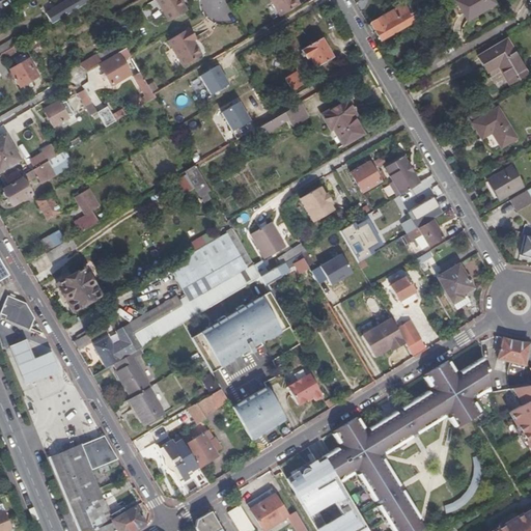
[(52,24),(90,0),(65,0),(46,12),(52,24)]
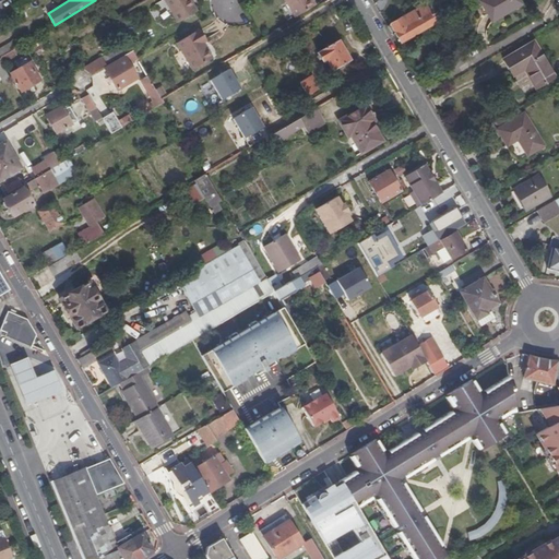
[(173,14),(164,0),(161,0),(156,3),(165,19),(173,14)]
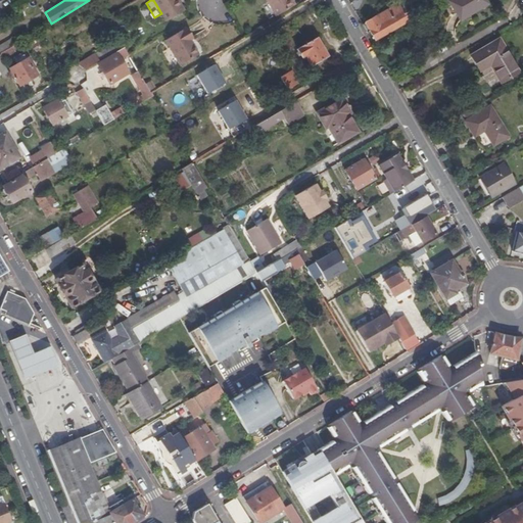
[(153,0),(161,13),(165,20),(183,10),(177,0),(153,0)]
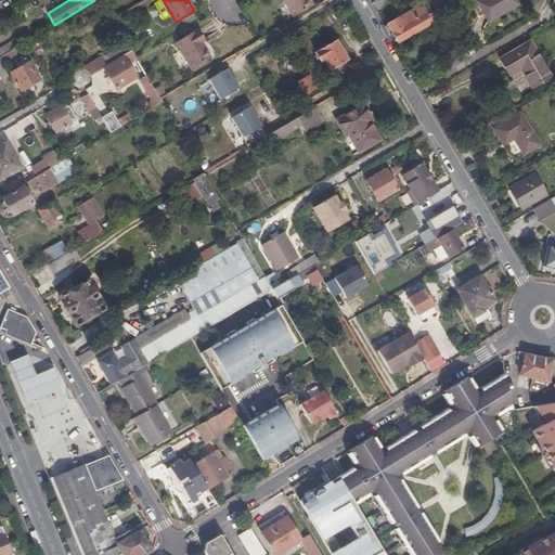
[(292,15),(282,0),(274,4),(283,21),(292,15)]
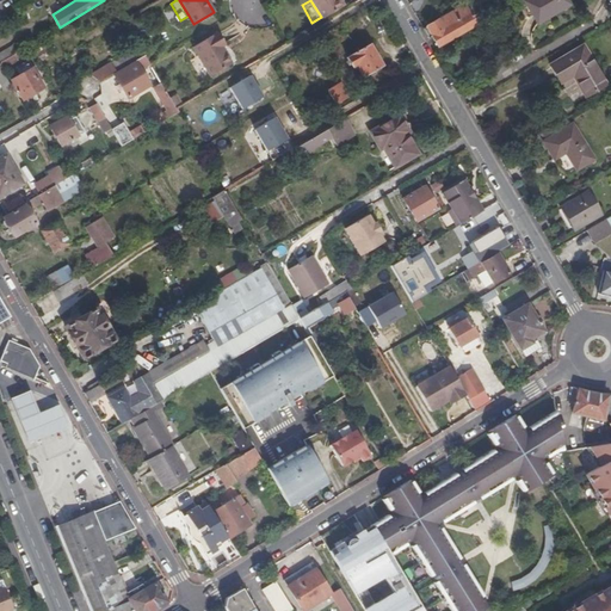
[(310,0),(321,17),(343,4),(340,0),(310,0)]
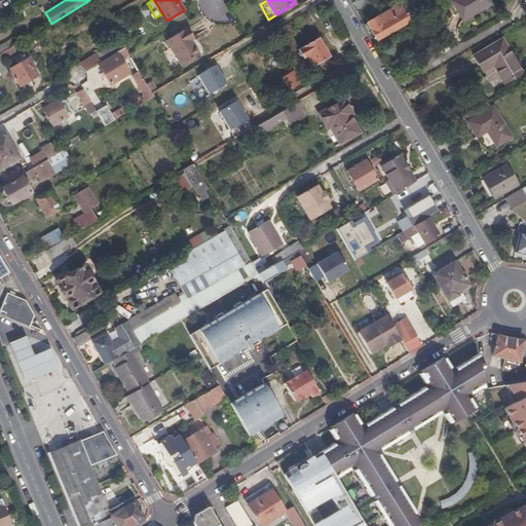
[(399,2),(364,23),(369,31),(371,30),(376,38),(408,20),(406,13),(415,8),(413,4),(420,0),(402,0),(401,1),(399,2)]
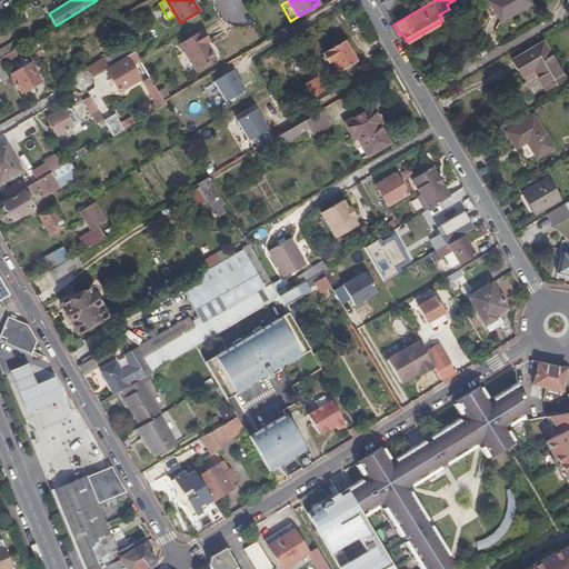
[(528,0),(489,0),(500,21),(530,3),(528,0)]
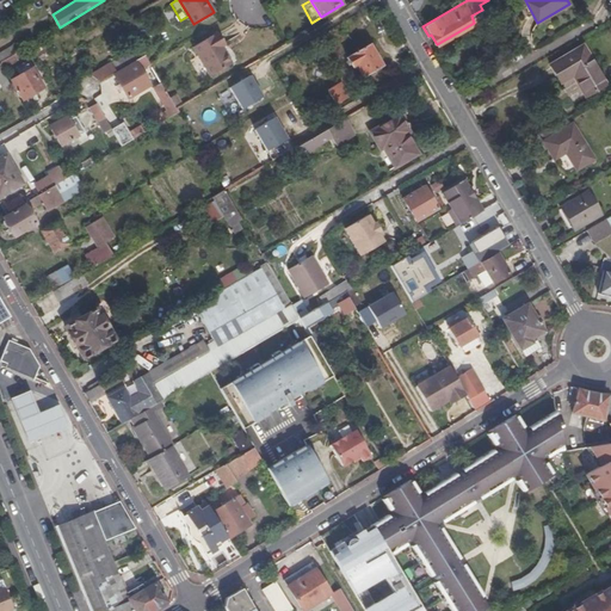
[(217,48),(221,45),(223,44),(216,32),(191,47),(196,55),(208,75),(229,63),(223,51),(221,53),(217,48)]
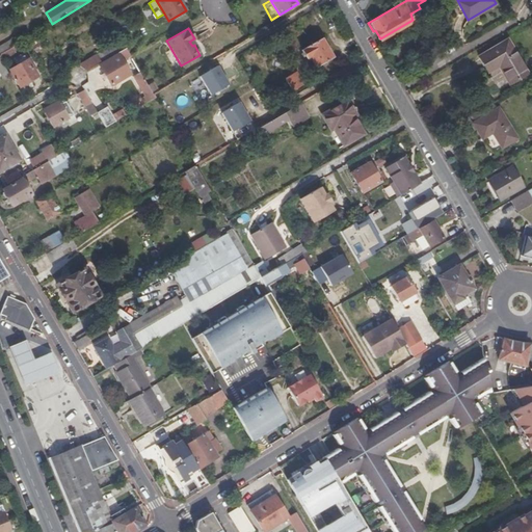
[(309,56),(315,67),(333,56),(321,37),(300,49),(307,57),(309,56)]
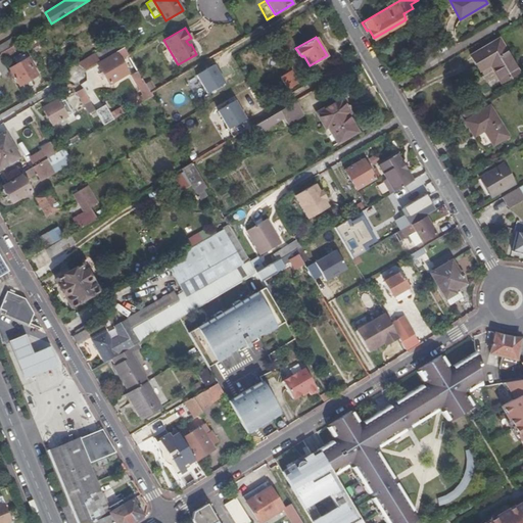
[(500,38),(471,54),(480,69),(490,63),(501,82),(518,72),(500,38)]
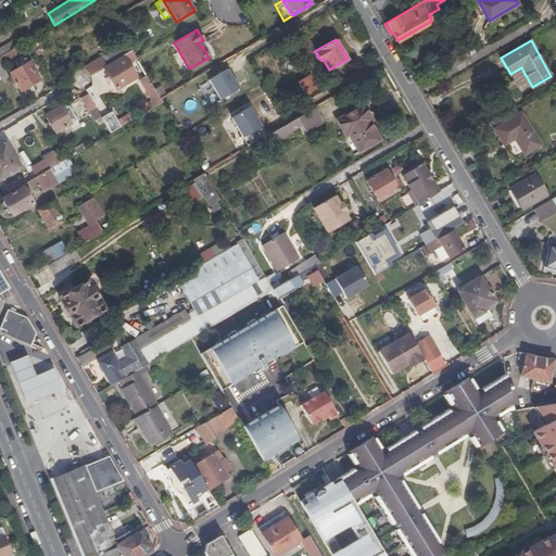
[(83,70),(89,74),(118,57),(114,49),(85,65),(83,70)]
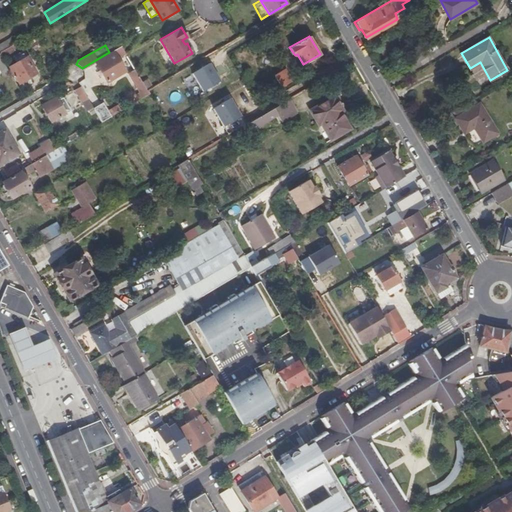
[(114,51),(116,55),(123,51),(120,46),(113,50),(114,51)]
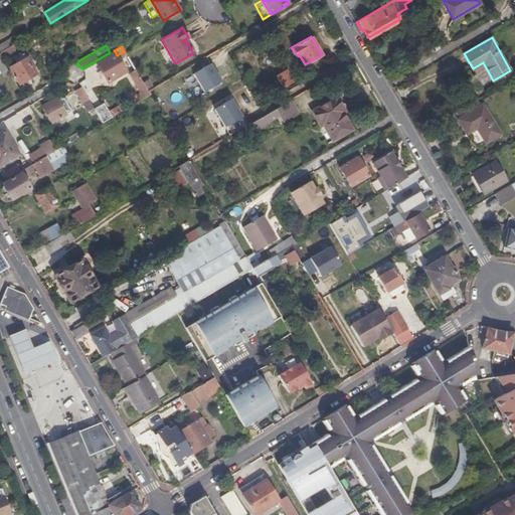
[(168,67),(175,63),(165,46),(159,50),(168,67)]
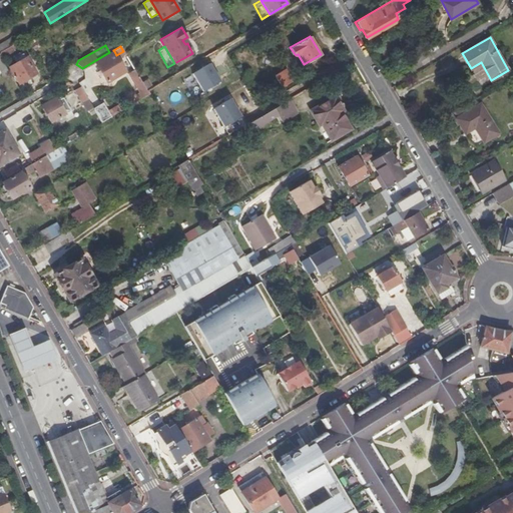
[(125,71),(116,55),(114,51),(96,62),(107,81),(125,71)]
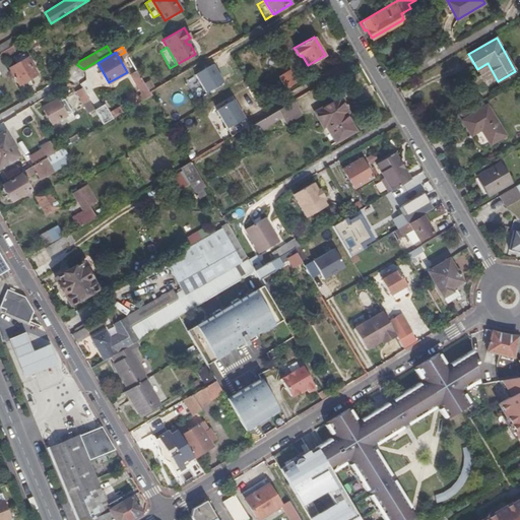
[(9,67),(18,84),(34,75),(24,59),(22,59),(20,55),(13,59),(12,62),(13,65),(9,67)]
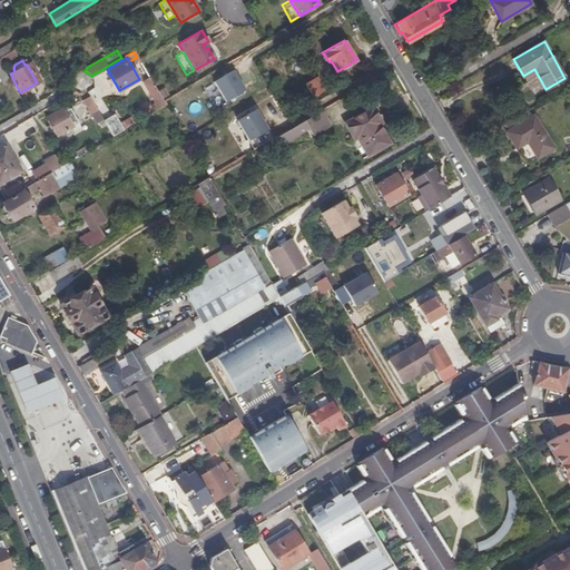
[(235,70),(215,81),(227,102),(247,90),(235,70)]
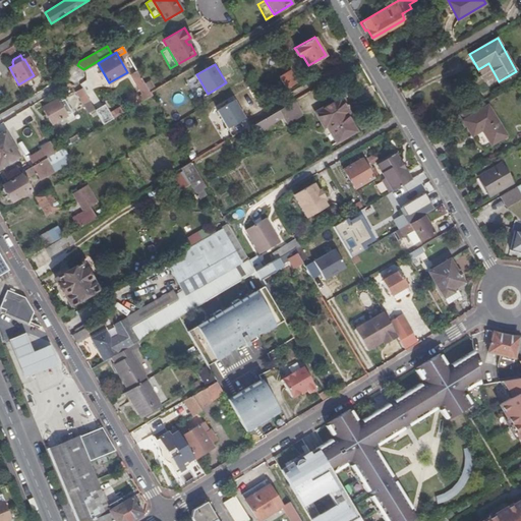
[(141,101),(150,97),(137,71),(129,74),(141,101)]
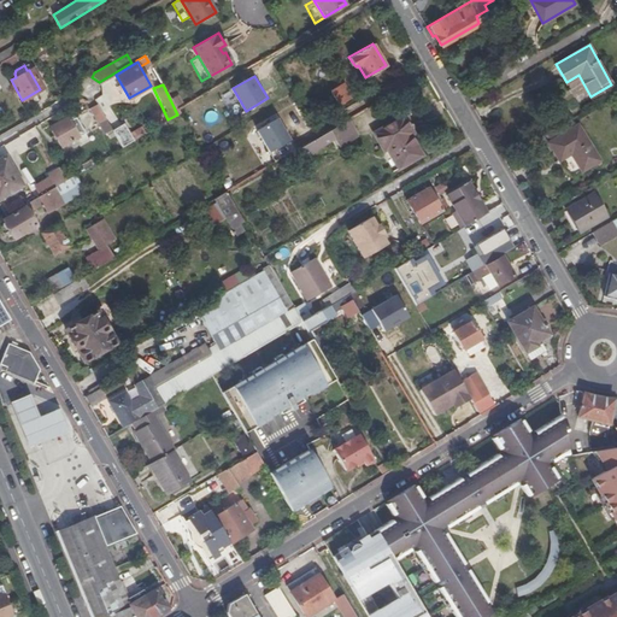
[(344,99),(336,87),(325,92),(334,105),(344,99)]
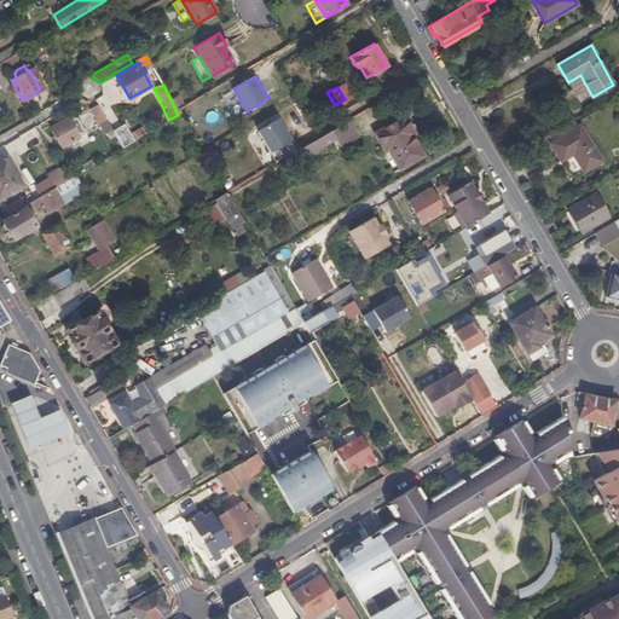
[(96,99),(98,104),(102,111),(109,108),(102,96),(96,99)]
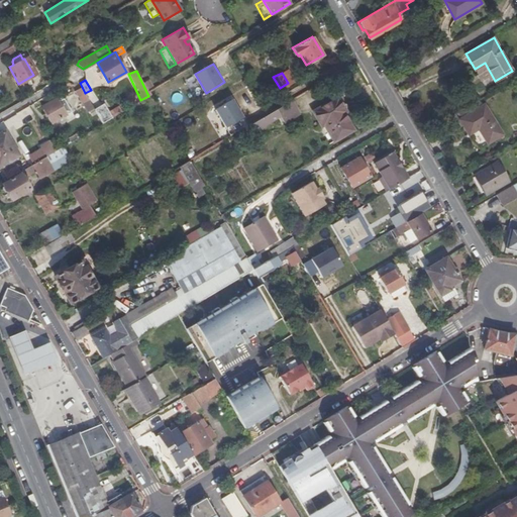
[(89,100),(85,93),(82,87),(76,91),(83,103),(89,100)]
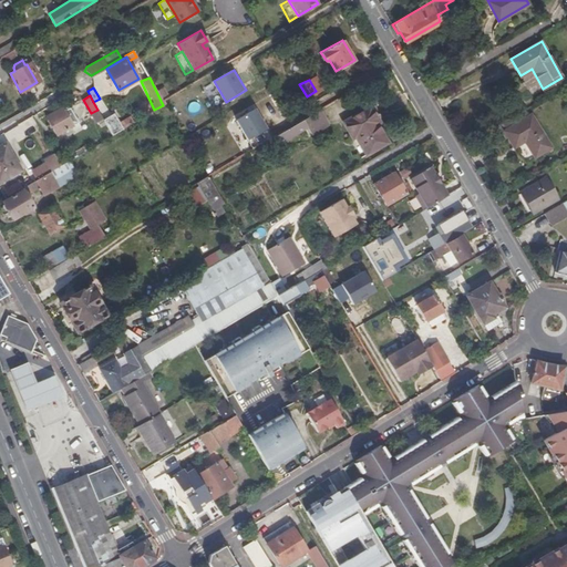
[(61,107),(45,116),(57,134),(71,125),(61,107)]
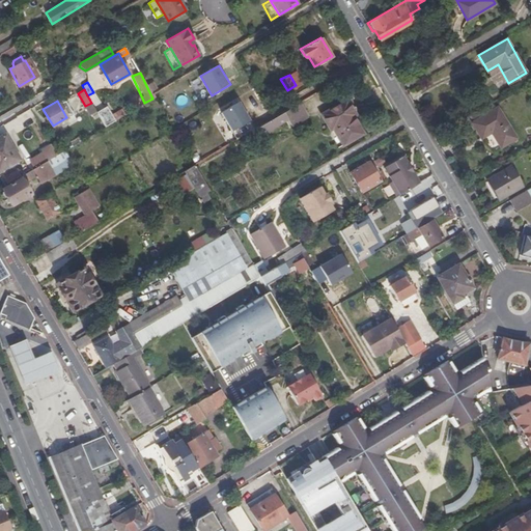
[(362,133),(353,116),(350,111),(352,110),(346,101),(322,114),(330,129),(332,128),(342,144),(362,133)]
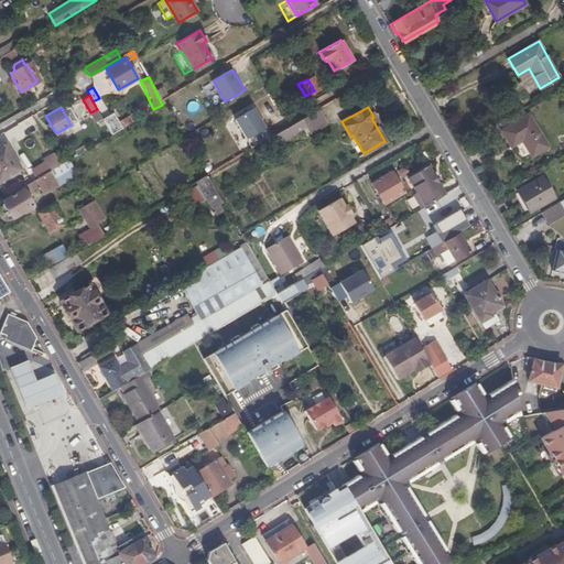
[(256,108),(236,120),(248,140),(267,128),(256,108)]
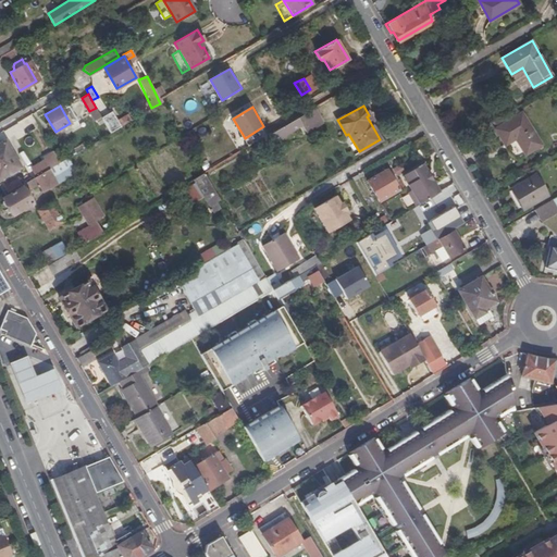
[(251,144),(256,150),(301,124),(305,131),(322,122),(313,108),(265,135),(251,144)]
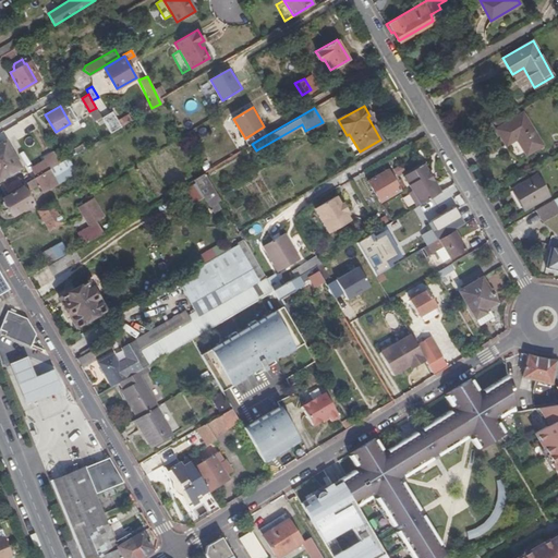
[(523,112),(496,128),(504,141),(514,135),(524,153),(541,143),(523,112)]
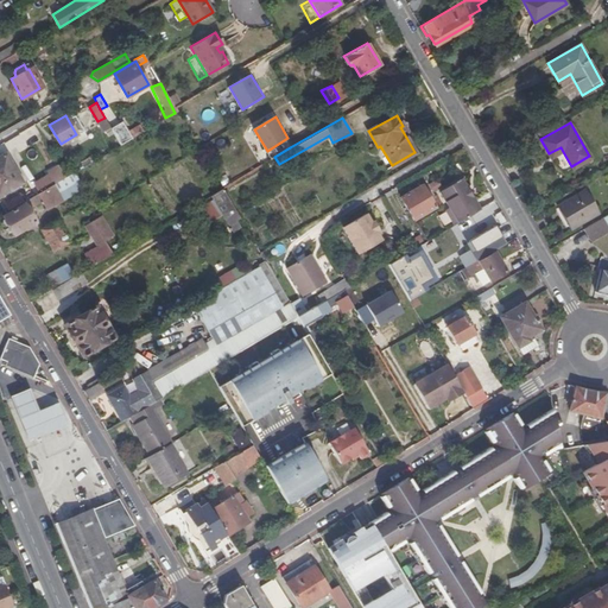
[(32,126),(17,138),(26,150),(42,139),(32,126)]
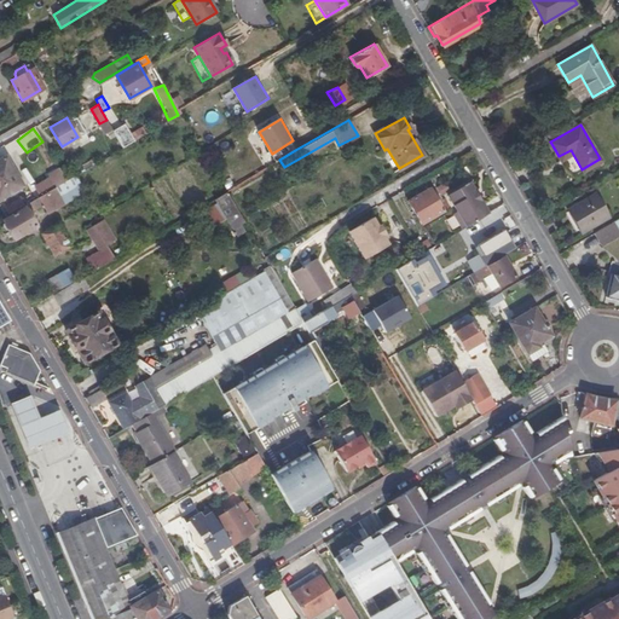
[(5,156),(0,158),(0,197),(22,185),(5,156)]
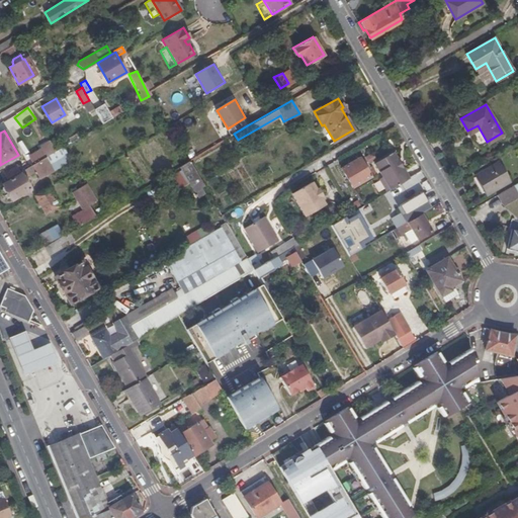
[(234,134),(228,138),(231,144),(238,140),(234,134)]
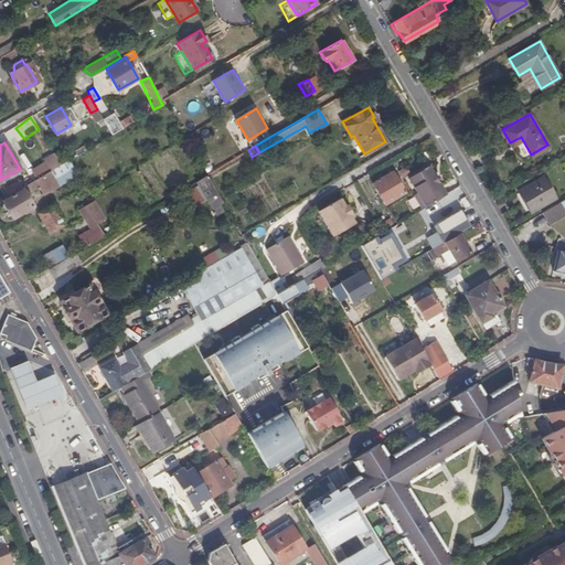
[(68,159),(49,171),(25,184),(30,191),(39,185),(43,193),(57,185),(76,173),(68,159)]
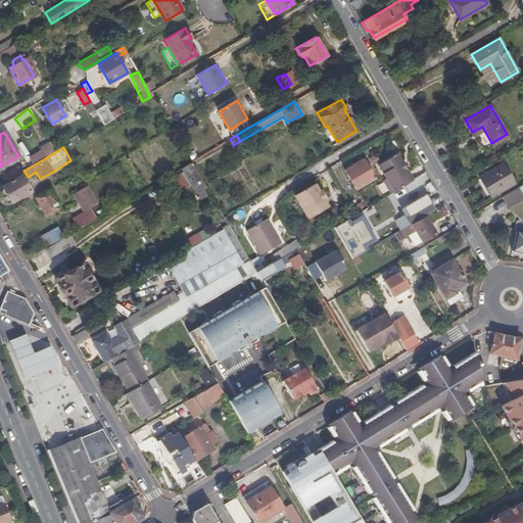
[(390,192),(412,179),(396,153),(378,164),(386,178),(383,180),(390,192)]
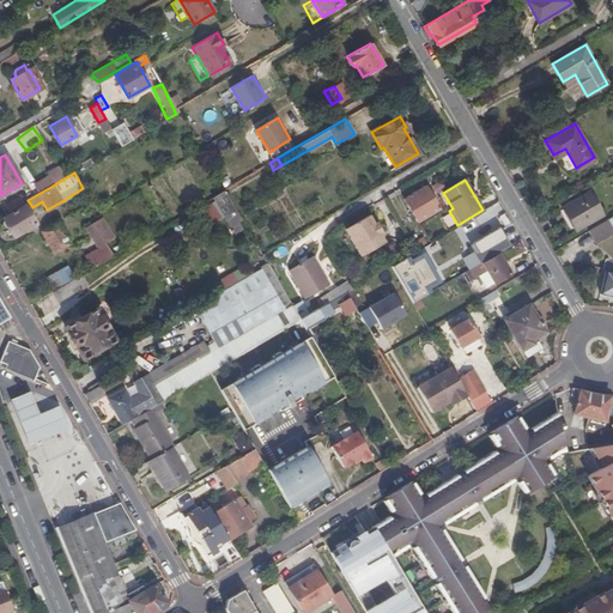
[(425,186),(402,199),(417,222),(438,208),(425,186)]
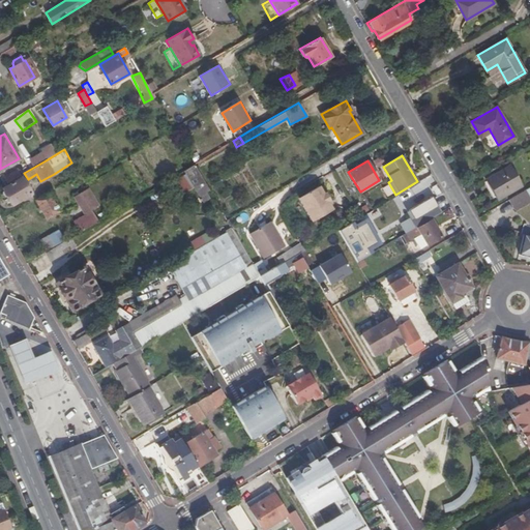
[(193,164),(184,169),(199,196),(202,194),(206,190),(208,189),(193,164)]
